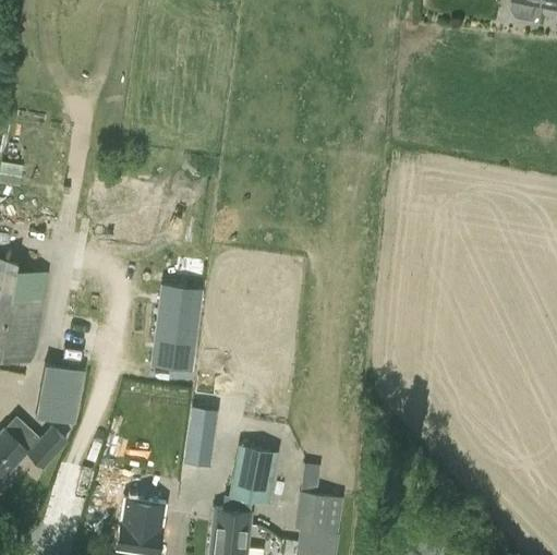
[(556,0),(510,0),(511,1),(512,1),(510,11),(516,19),(532,22),(541,16),(543,7),(544,7),(543,13),(545,17),(554,19),(556,15),(556,0)]
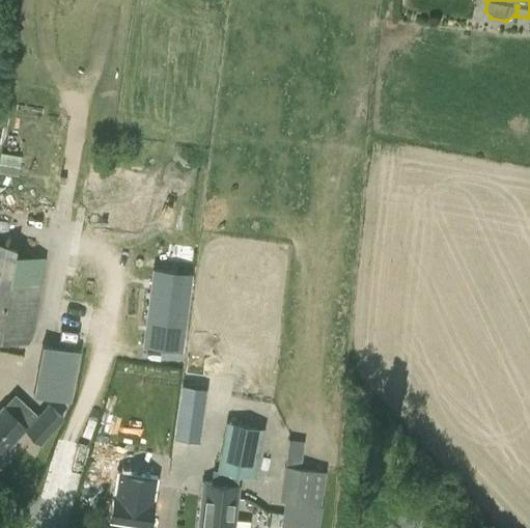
[(0,175),(18,178),(21,159),(1,156),(0,161),(0,175)]
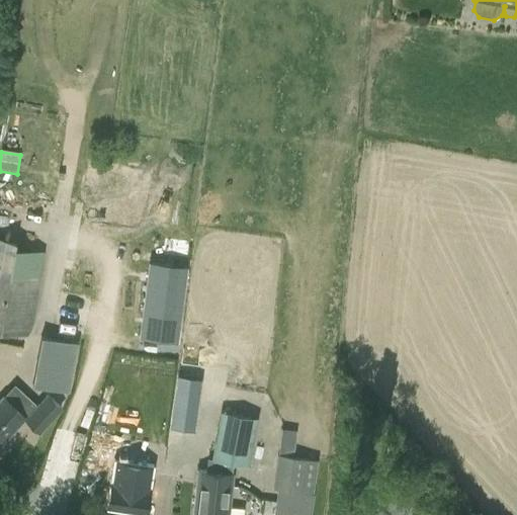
[(81,167),(71,222),(102,227),(105,210),(144,218),(154,159),(127,155),(123,174),(81,167)]
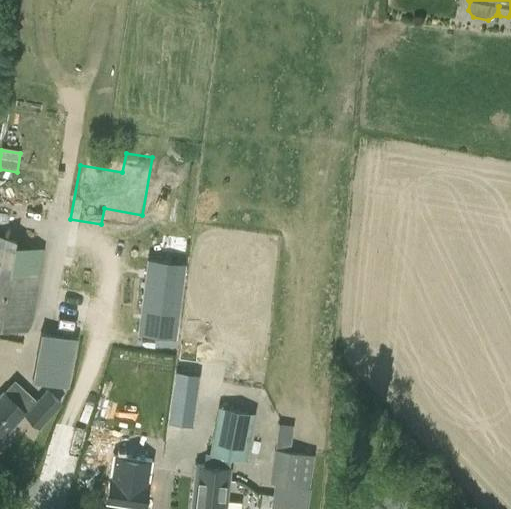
[(0,330),(20,334),(21,332),(26,333),(31,327),(44,255),(13,249),(14,239),(0,236),(0,330)]
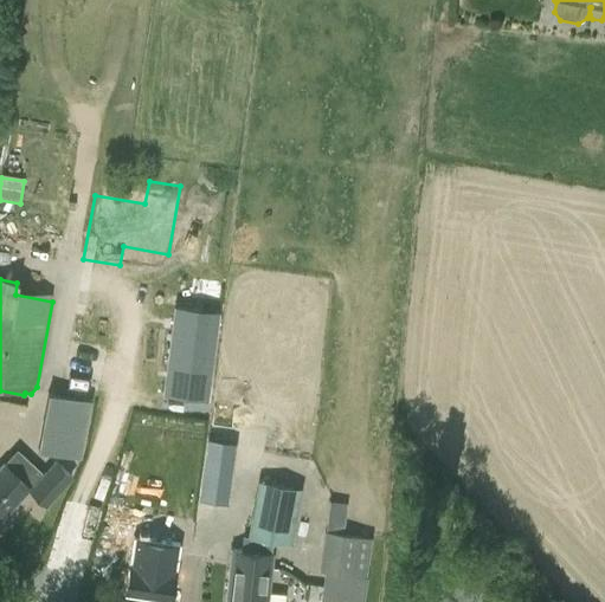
[(174,309),(163,397),(208,402),(219,314),(174,309)]
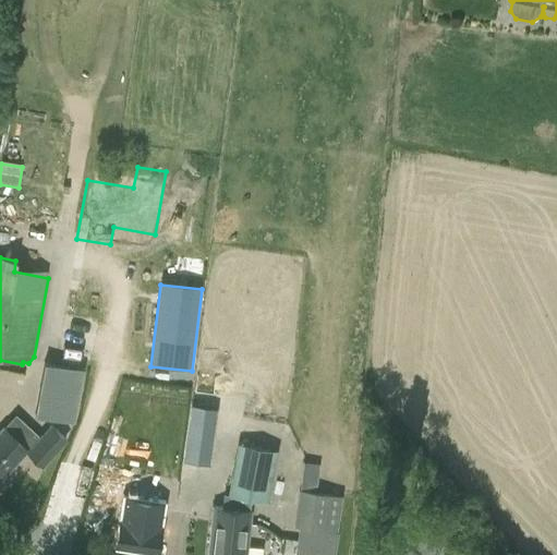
[(44,364),(34,418),(74,425),(84,372),(44,364)]
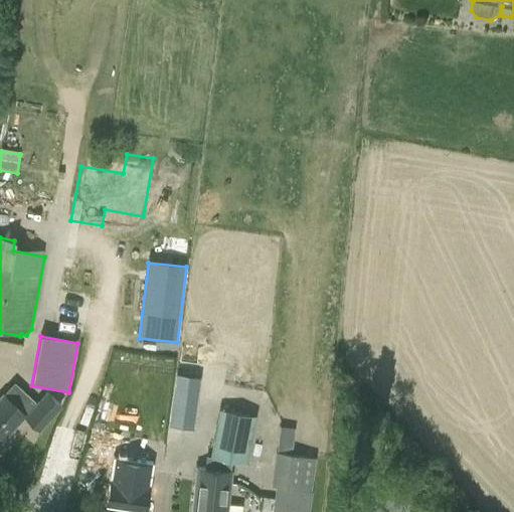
[(168,428),(192,431),(199,379),(175,376),(168,428)]
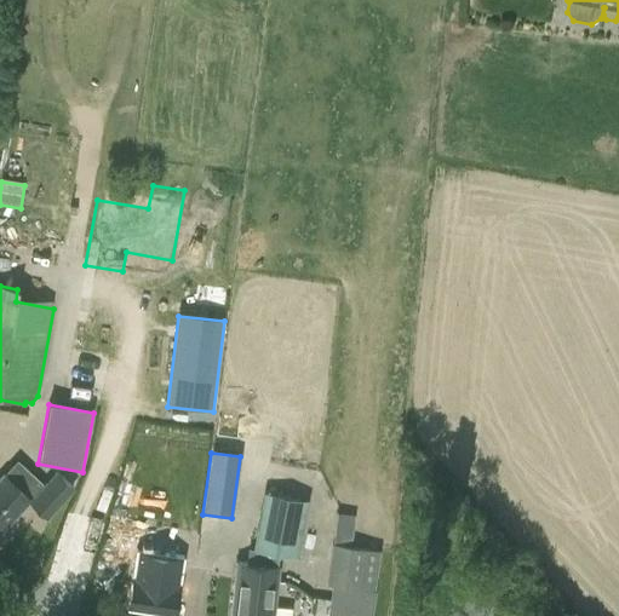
[(0,530),(27,502),(47,522),(75,490),(56,473),(44,487),(17,462),(0,479),(0,530)]
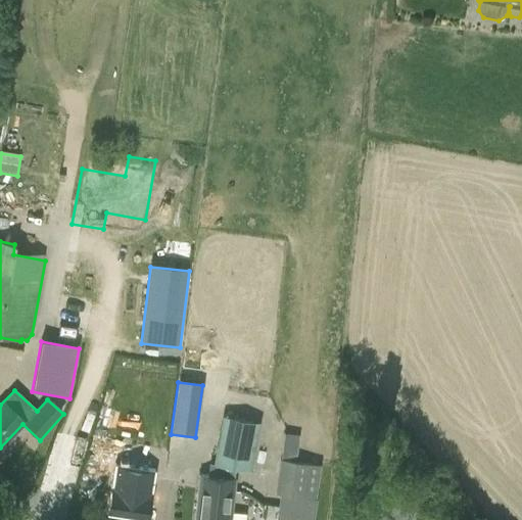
[(251,472),(261,424),(223,417),(214,465),(251,472)]
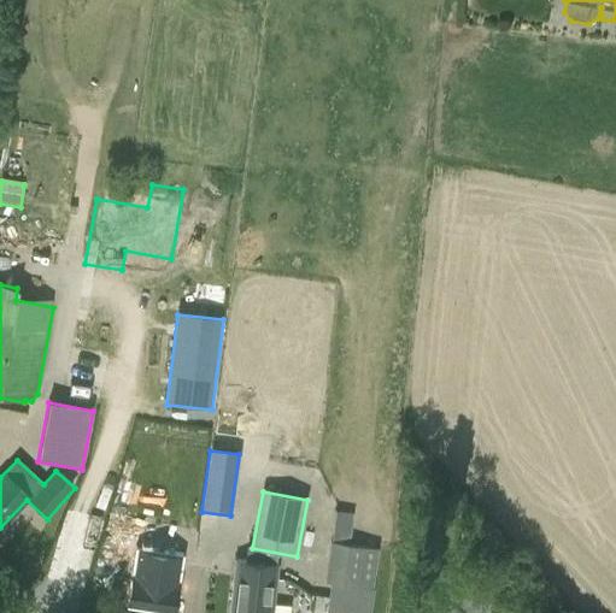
[(330,543),(324,584),(333,585),(373,590),(377,549),(330,543)]
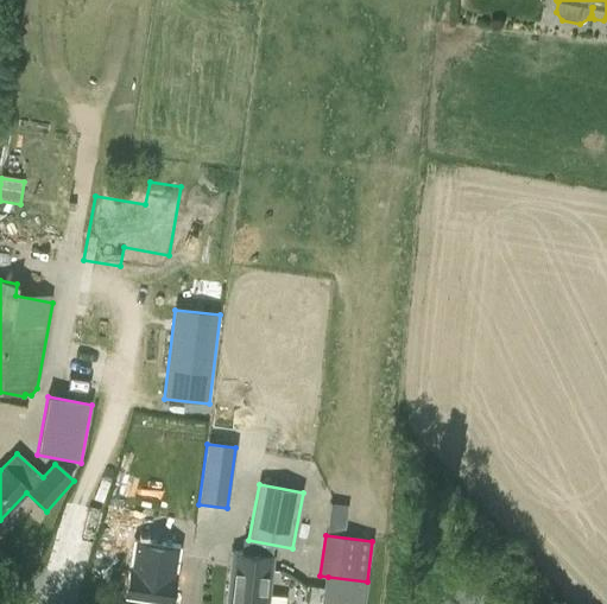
[(124,598),(156,603),(171,603),(181,547),(132,540),(124,598)]
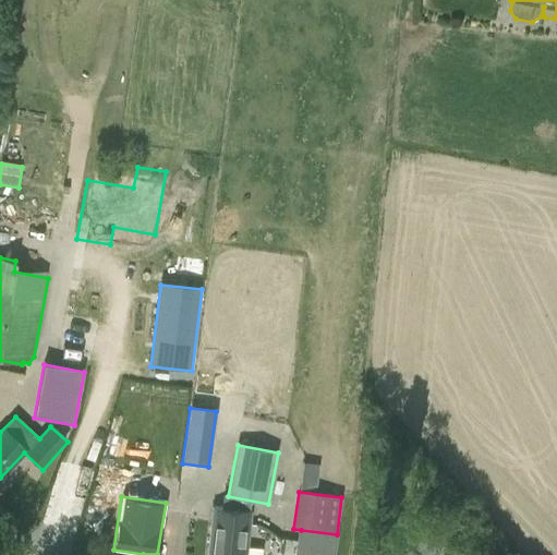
[(262,554),(263,551),(245,549),(250,511),(213,507),(206,554),(262,554)]
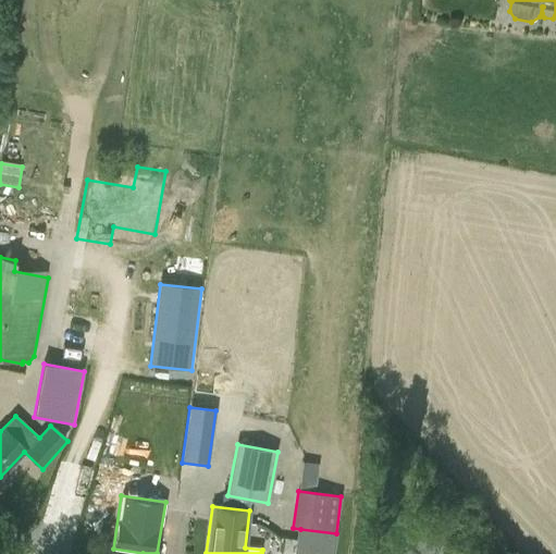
[(333,553),(336,533),(300,529),(296,553),(333,553)]
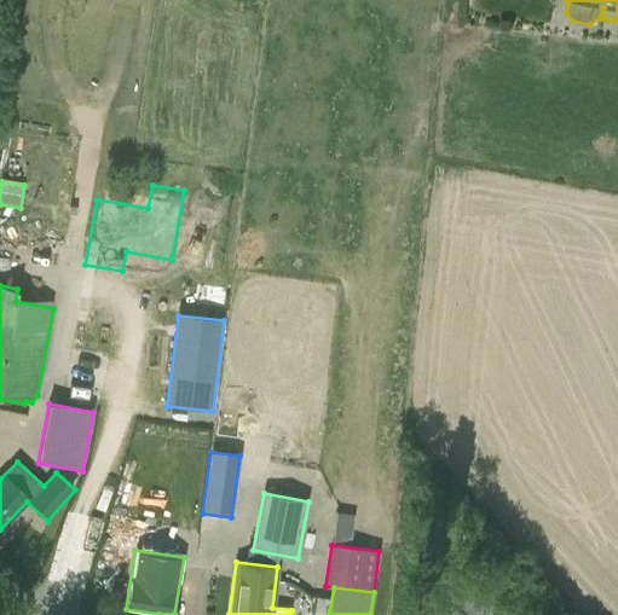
All buildings are outlined.
